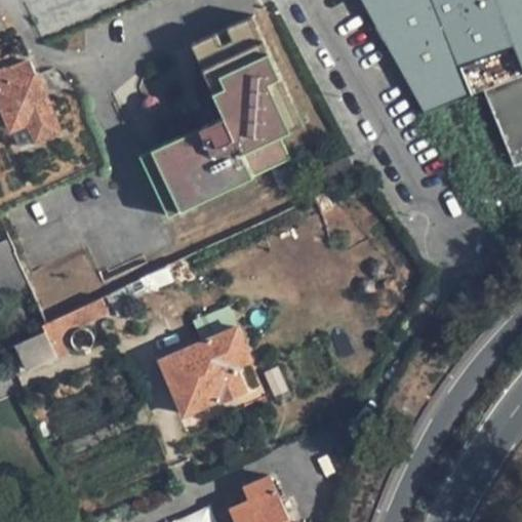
[(521,0),(437,0),(469,78),(464,81),(471,94),(483,90),(521,74),(521,0)]
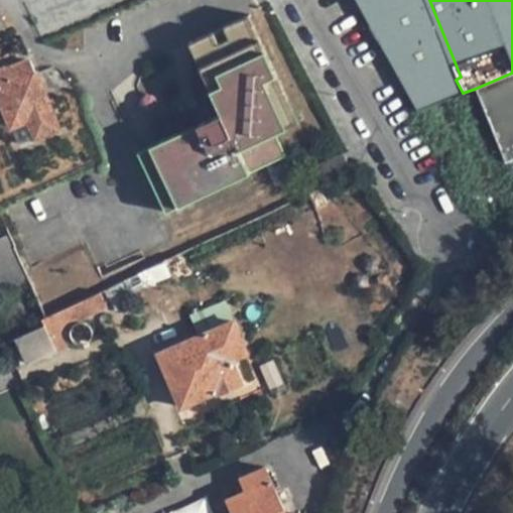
[(197,97),(190,114),(276,74),(250,16),(187,44),(210,92),(197,97)]
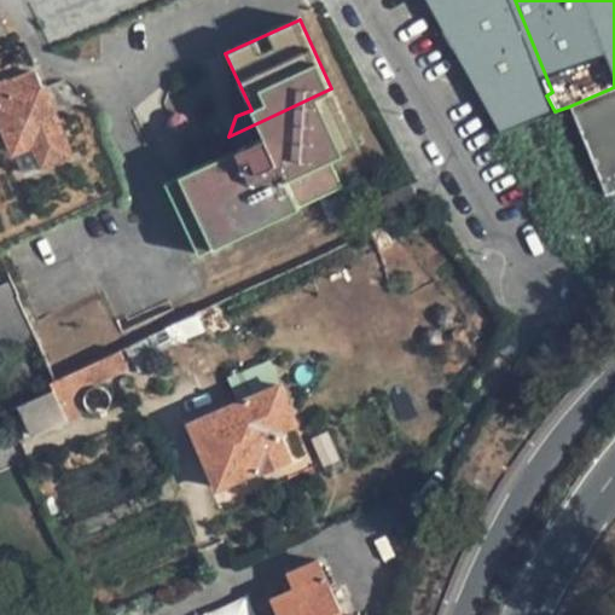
[(0,114),(16,151),(33,145),(42,168),(73,156),(36,74),(0,88),(0,114)]
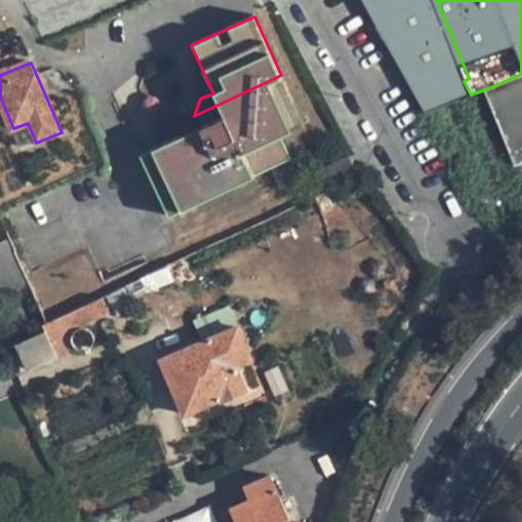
[(514,166),(521,162),(521,74),(483,90),(514,166)]
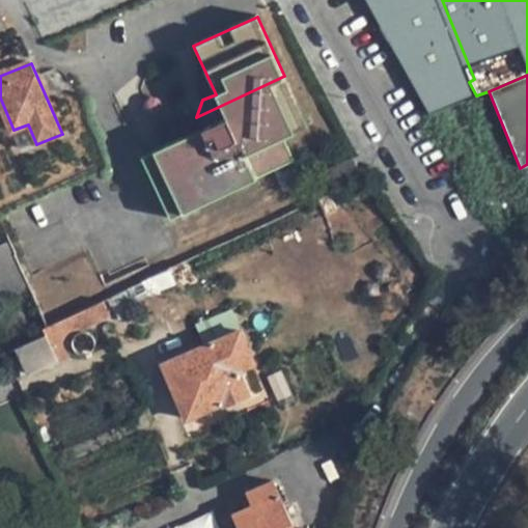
[(200,130),(166,146),(175,169),(153,182),(170,220),(294,163),(283,138),(308,127),(284,76),(196,117),(195,119),(200,130)]
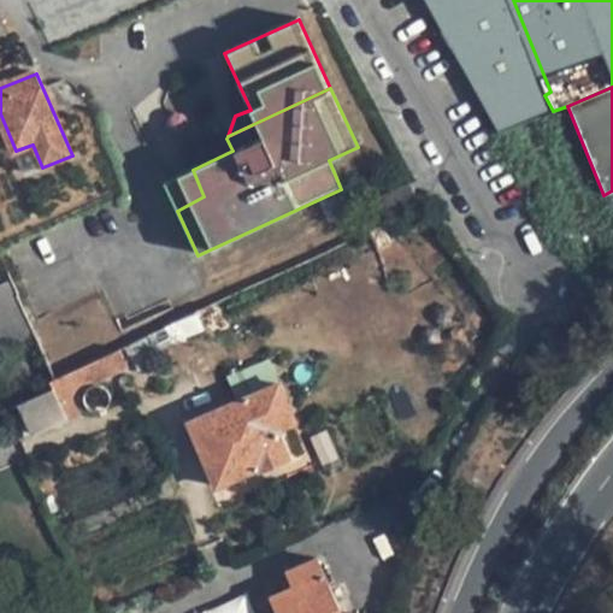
[(529,101),(536,119),(553,111),(544,95),(529,101)]
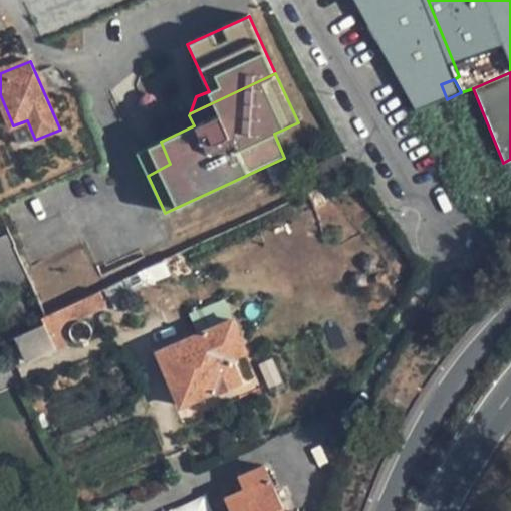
[(21,147),(35,140),(27,120),(13,125),(21,147)]
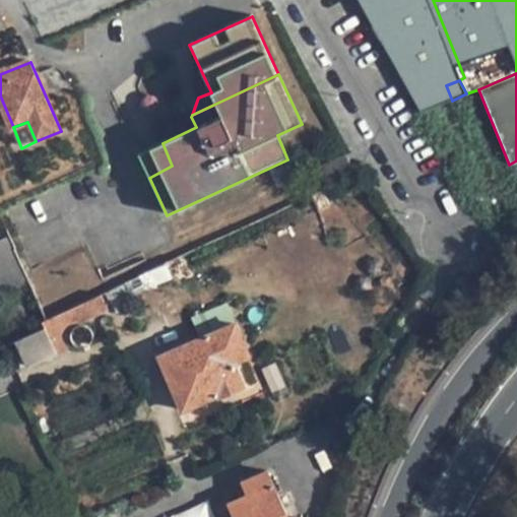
[(139,154),(149,178),(172,166),(163,143),(139,154)]
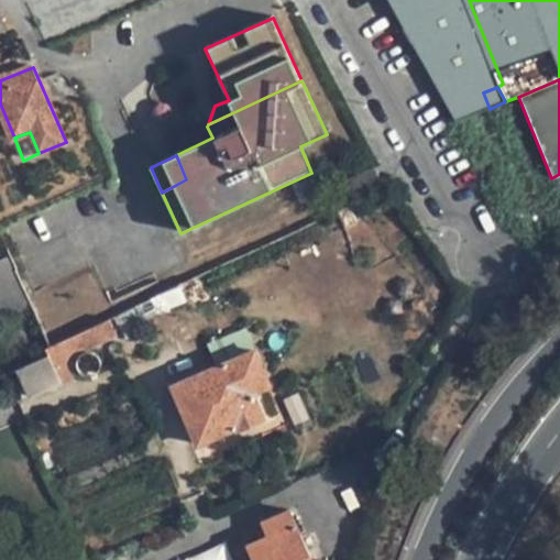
[(0,319),(30,305),(8,256),(0,260),(0,319)]
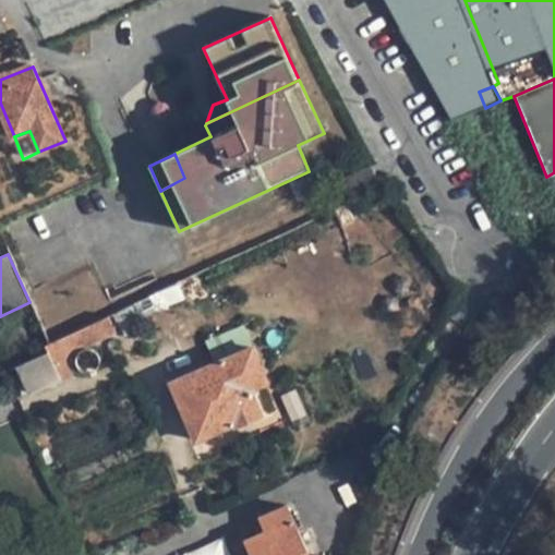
[(139,316),(133,304),(122,310),(129,322),(139,316)]
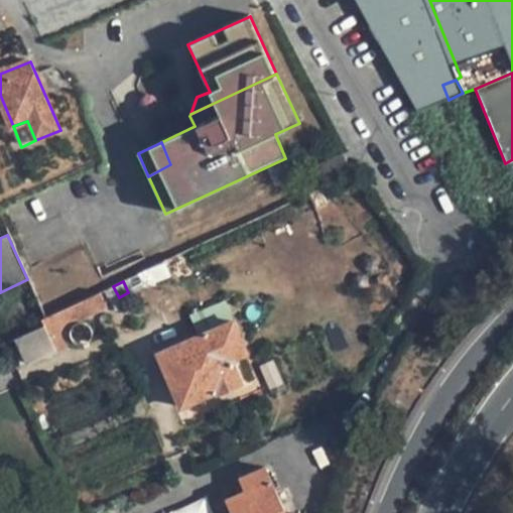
[(107,307),(100,292),(44,317),(47,325),(15,338),(25,363),(53,350),(53,348),(70,342),(63,328),(107,307)]
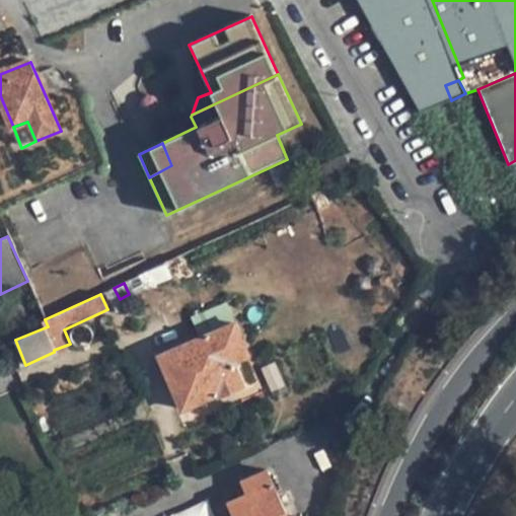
[(157,355),(179,410),(214,395),(218,394),(241,384),(233,361),(248,354),(233,322),(157,355)]
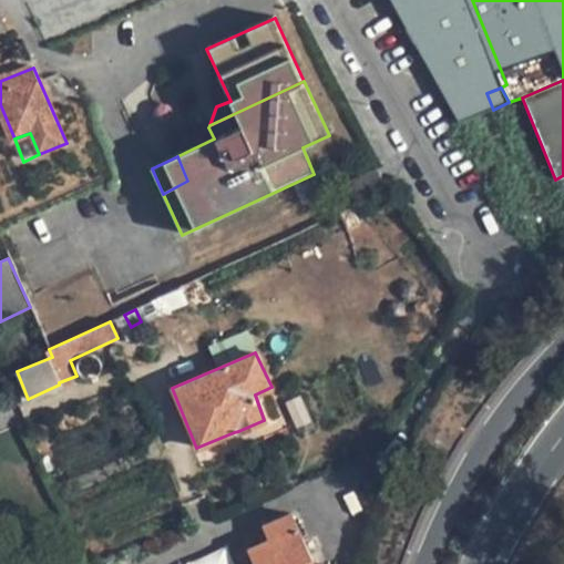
[(314,563),(290,513),(266,524),(272,539),(249,549),(256,563),(314,563)]
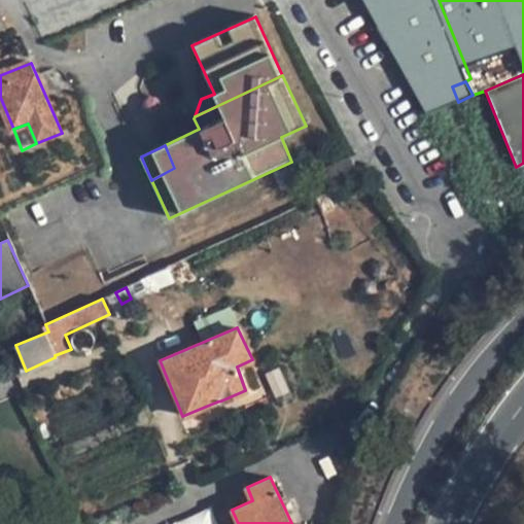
[(216,523),(211,510),(177,523),(216,523)]
